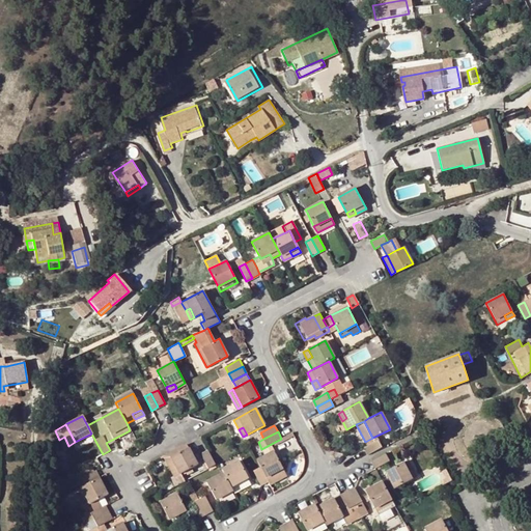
[(381,447),(378,440),(364,447),(367,454),(381,447)]
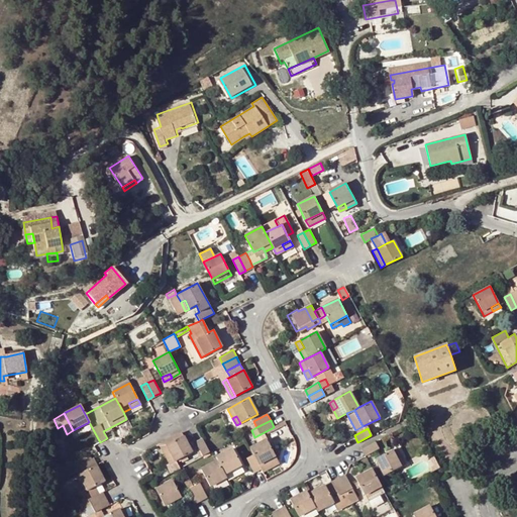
[(167,445),(184,436),(181,432),(159,444),(170,463),(175,460),(167,445)]
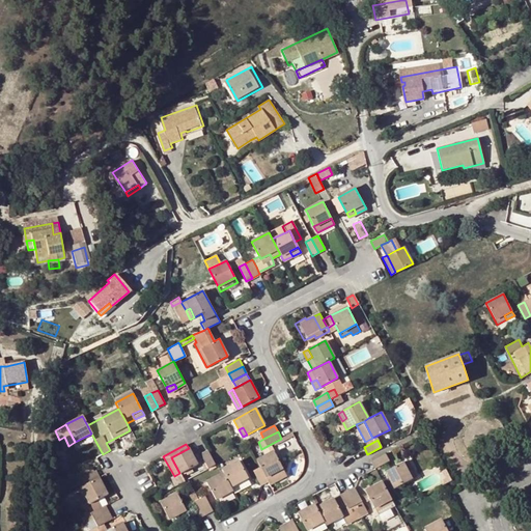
[(197,465),(189,448),(171,457),(179,473),(197,465)]
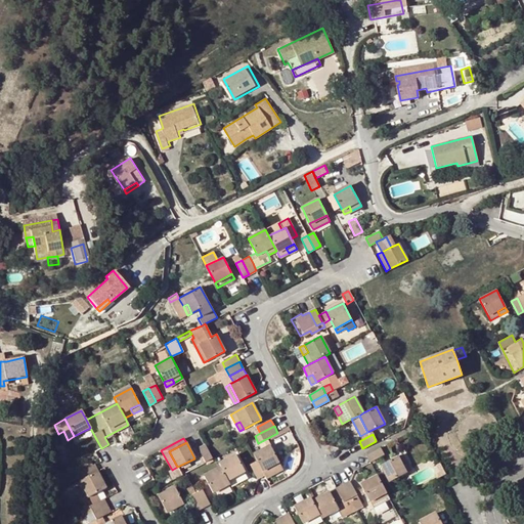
[(206,462),(213,459),(206,444),(198,448),(206,462)]
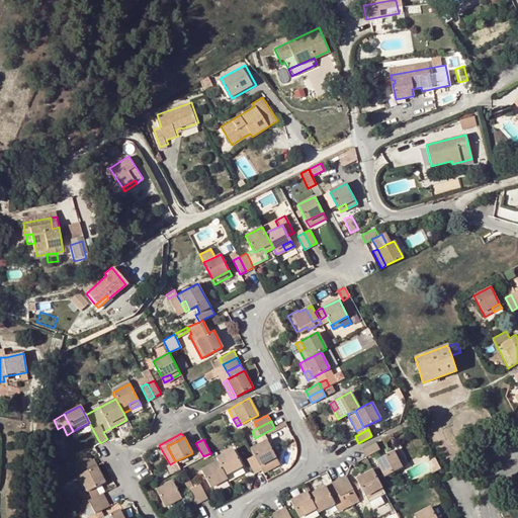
[(259,465),(276,456),(267,440),(250,449),(254,456),(259,465)]
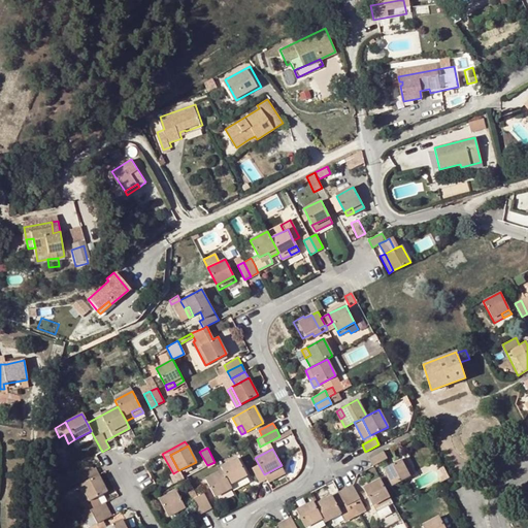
[(373,465),(387,458),(383,451),(369,458),(373,465)]
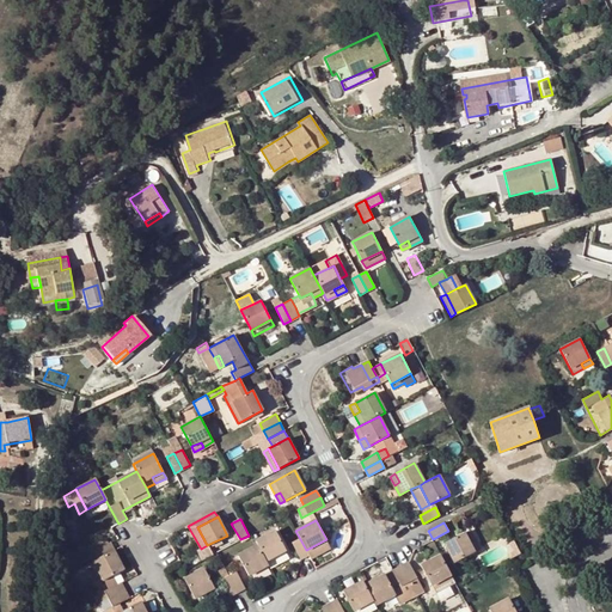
[(470,530),(464,533),(475,552),(479,550),(470,530)]
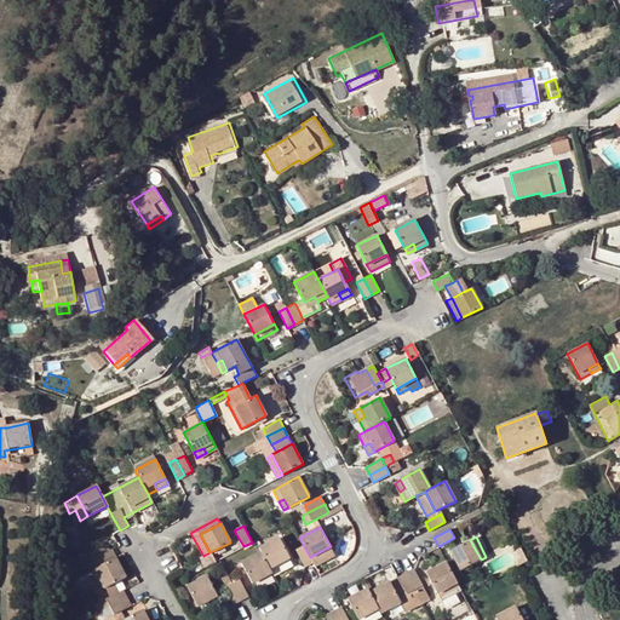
[(293,564),(279,538),(259,549),(262,552),(271,573),(273,574),(293,564)]
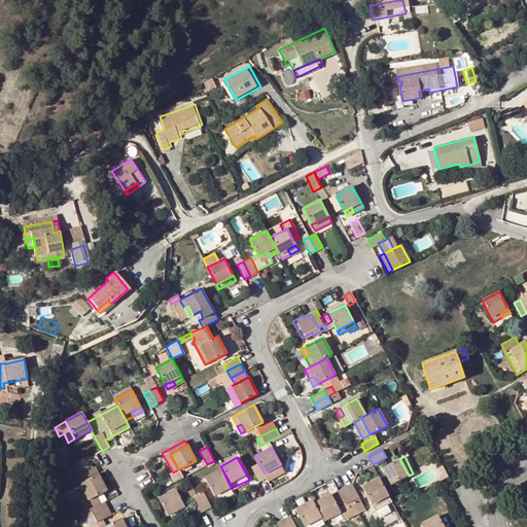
[(392,485),(409,476),(399,459),(383,467),(392,485)]
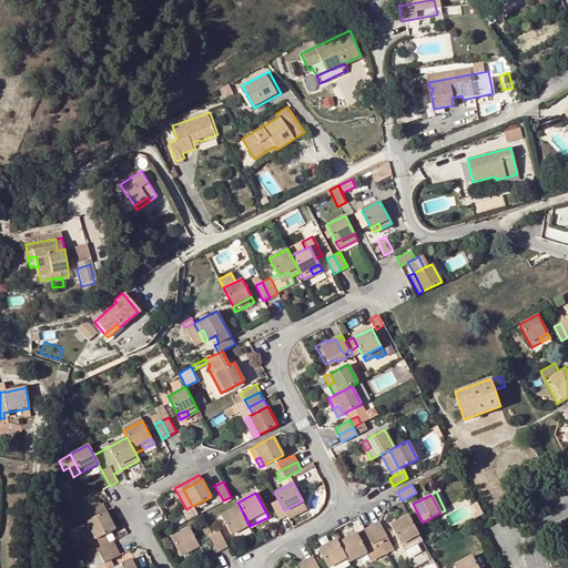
[(284,510),(279,500),(271,504),(279,519),(286,515),(284,510)]
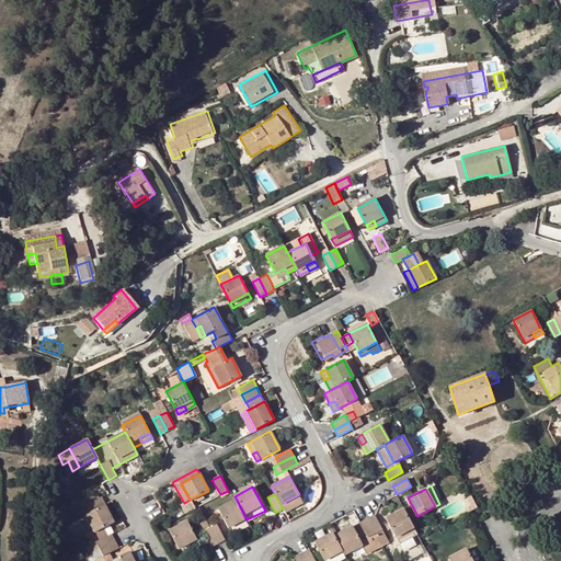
[(285,513),(304,503),(299,494),(281,504),(283,508),(285,513)]
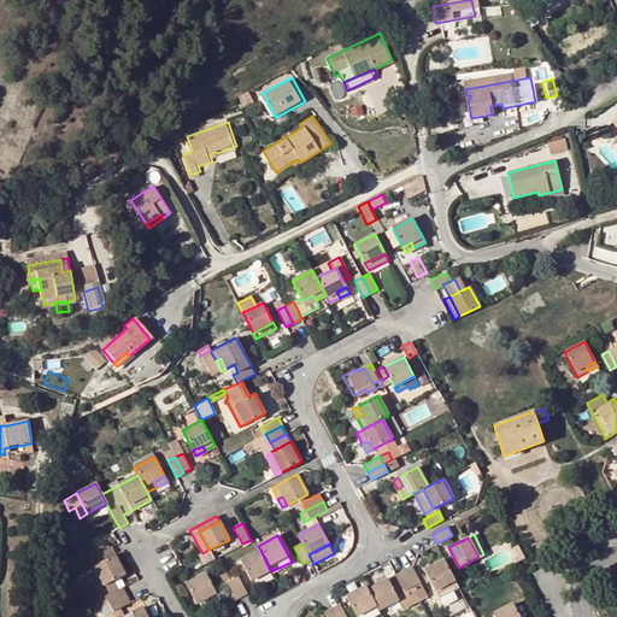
[(109,547),(93,556),(98,564),(113,556),(109,547)]
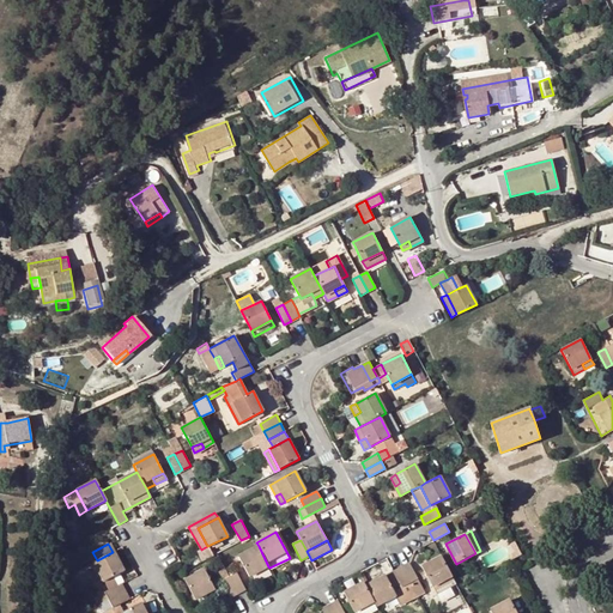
[(240,557),(249,576),(268,566),(259,546),(240,557)]
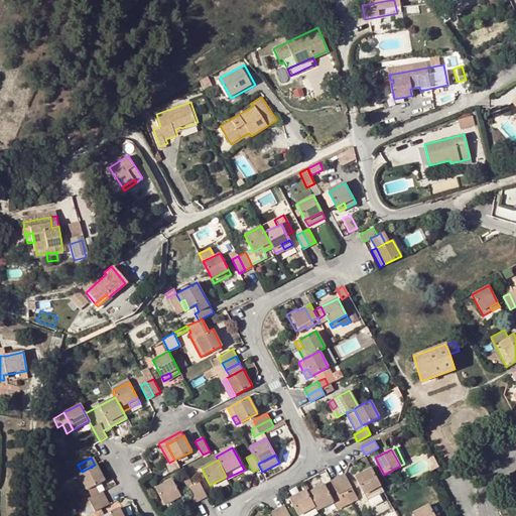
[(86,508),(105,498),(101,492),(98,485),(104,482),(95,465),(82,472),(78,474),(90,498),(83,502),(86,508)]
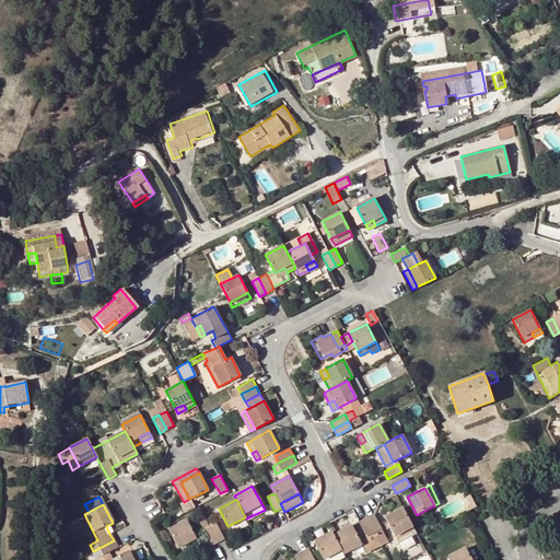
[(404,508),(385,518),(395,536),(404,532),(413,526),(404,508)]
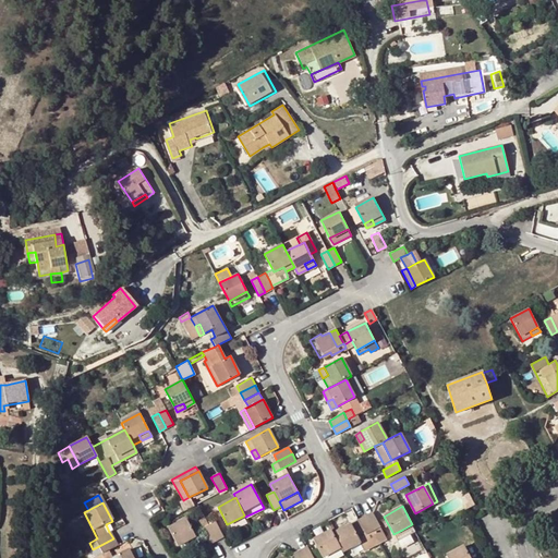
[(267,514),(264,508),(245,517),(250,523),(267,514)]
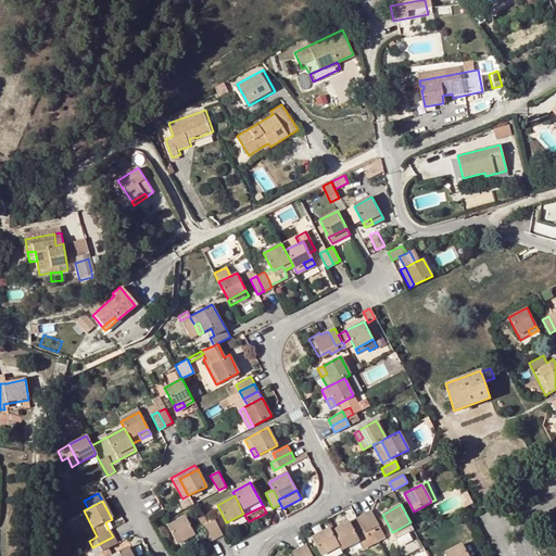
[(364,515),(371,529),(378,525),(370,510),(364,515)]
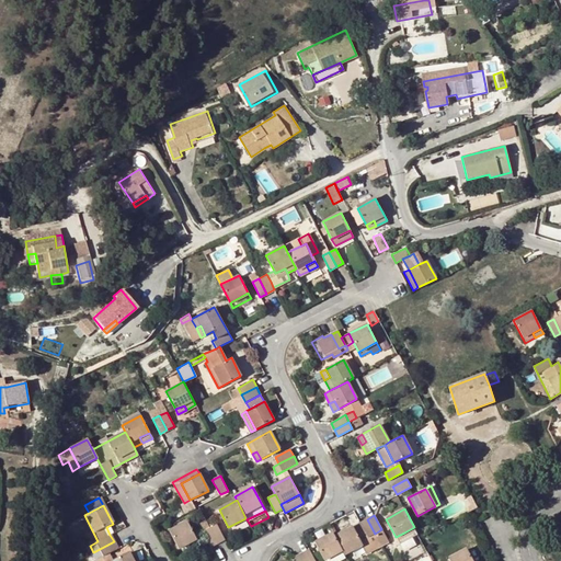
[(359,523),(368,538),(375,534),(367,519),(359,523)]
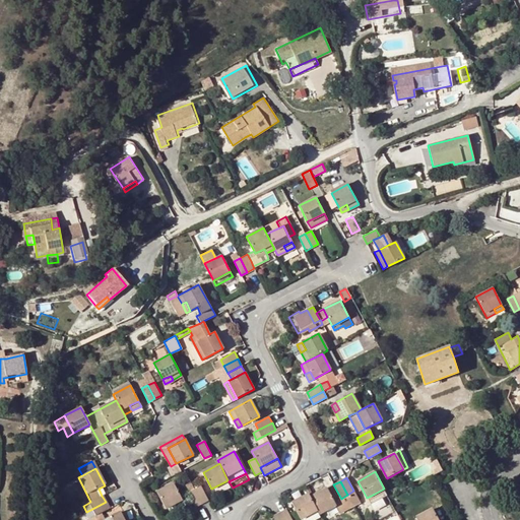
[(194,490),(190,482),(183,485),(195,507),(202,504),(194,490)]
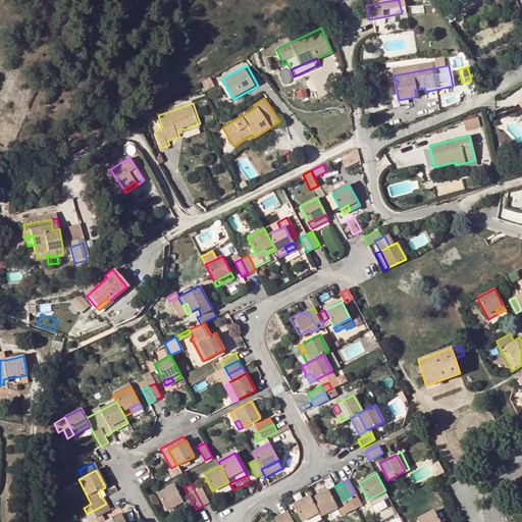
[(184,501),(174,485),(157,493),(166,510),(184,501)]
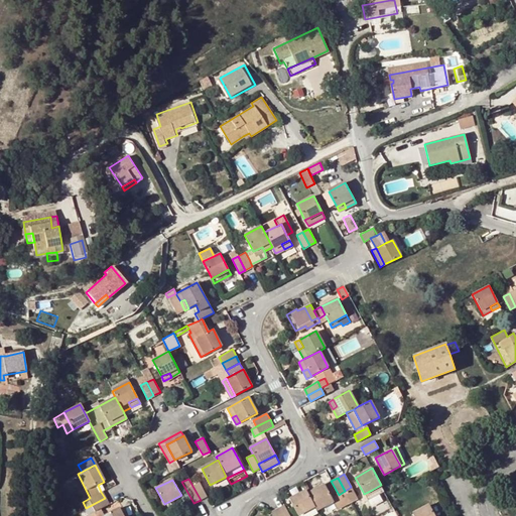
[(331,481),(325,485),(334,502),(341,499),(339,495),(331,481)]
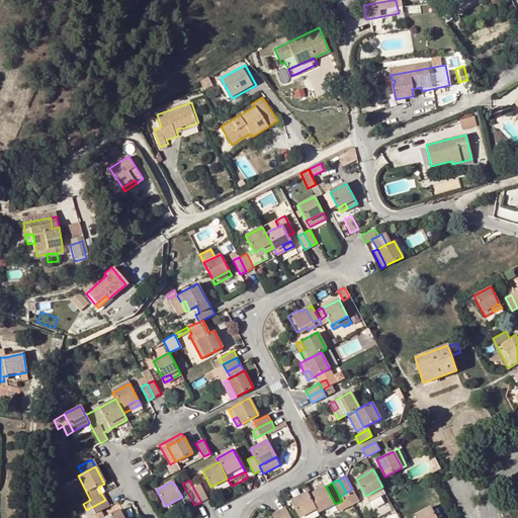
[(207,499),(200,485),(193,488),(201,502),(207,499)]
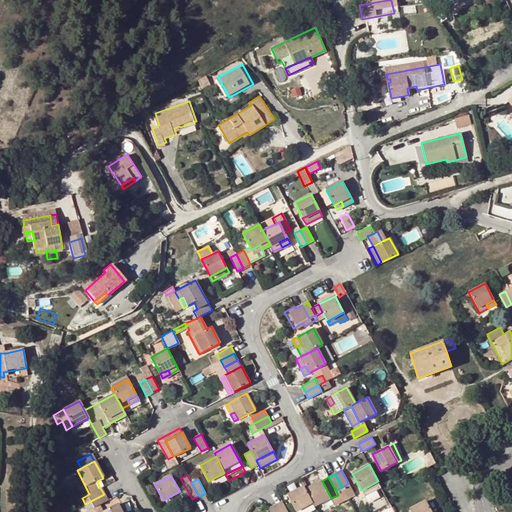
[(312,503),(314,506),(331,498),(322,481),(305,490),(312,503)]
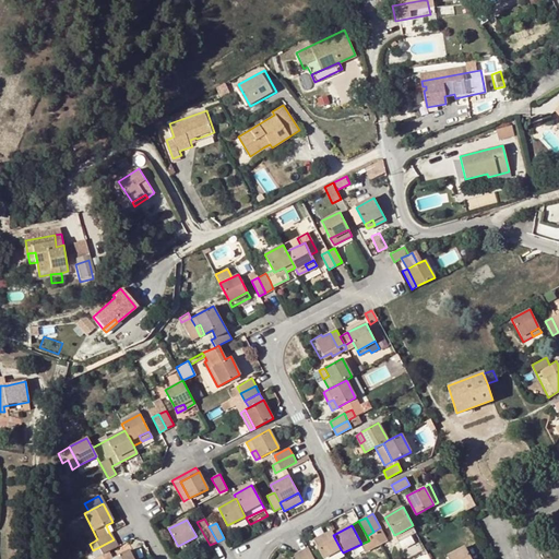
[(379,543),(387,538),(380,527),(373,532),(379,543)]
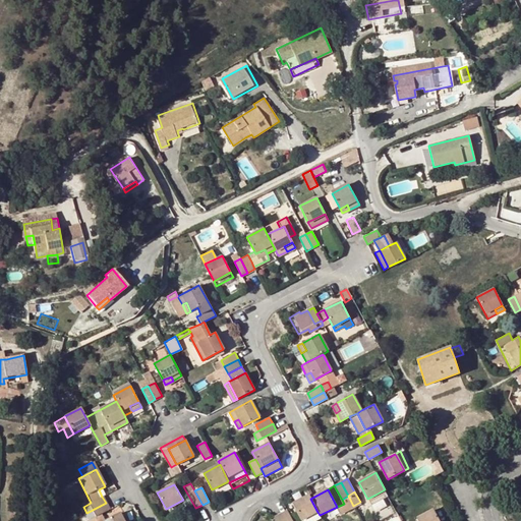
[(292,504),(301,520),(317,512),(310,499),(309,495),(292,504)]
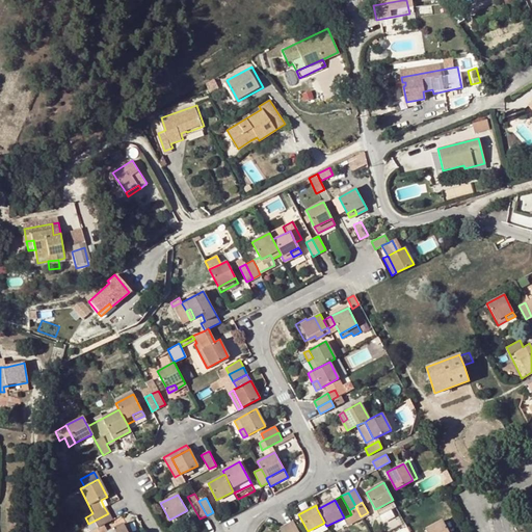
[(386,510),(383,505),(375,509),(378,514),(386,510)]
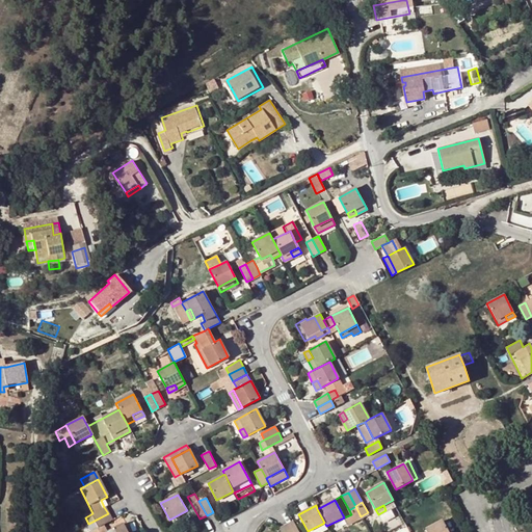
[(355,506),(349,510),(351,514),(354,520),(361,516),(355,506)]
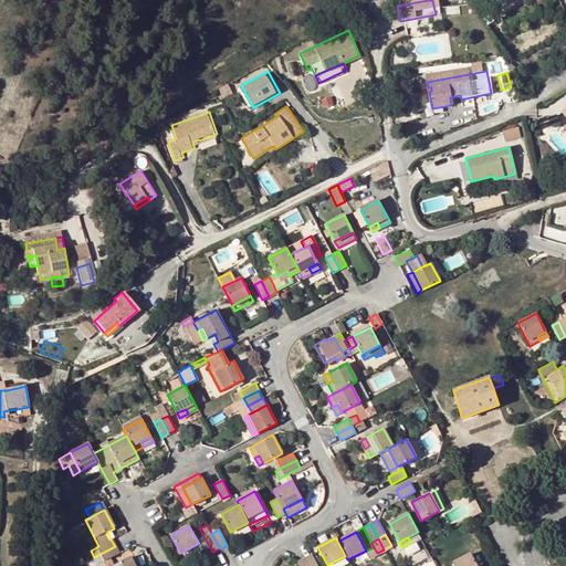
[(95,565),(97,565),(106,561),(118,554),(115,546),(94,557),(91,559),(94,565),(95,565)]
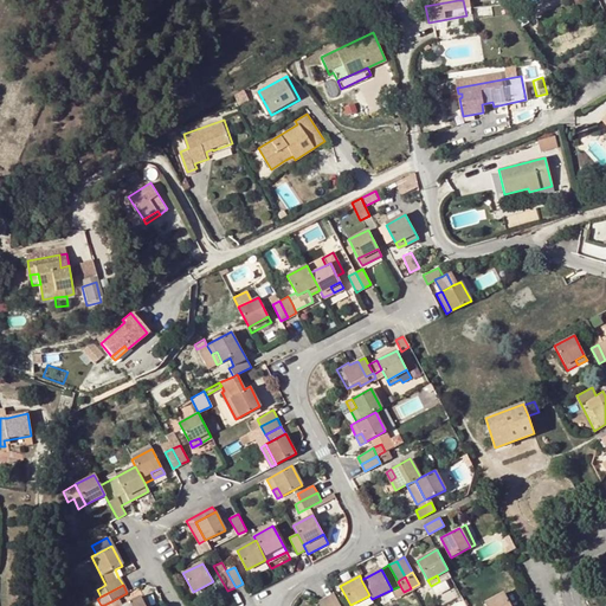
[(510,605),(504,593),(485,604),(485,605),(510,605)]
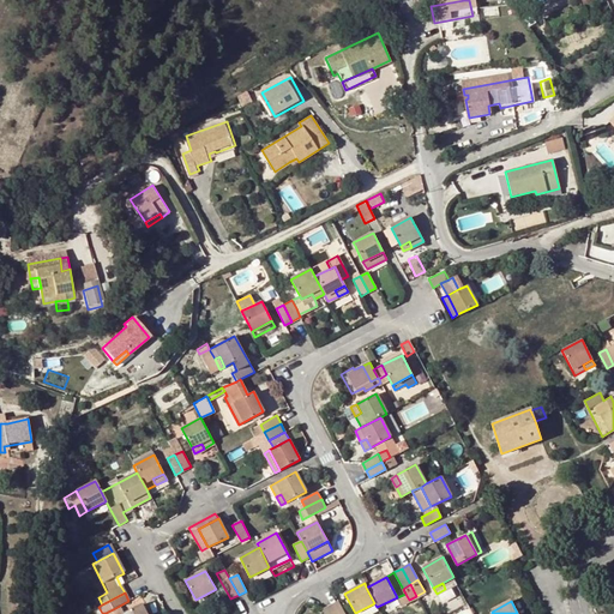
[(335,613),(344,613),(338,602),(330,606),(335,613)]
